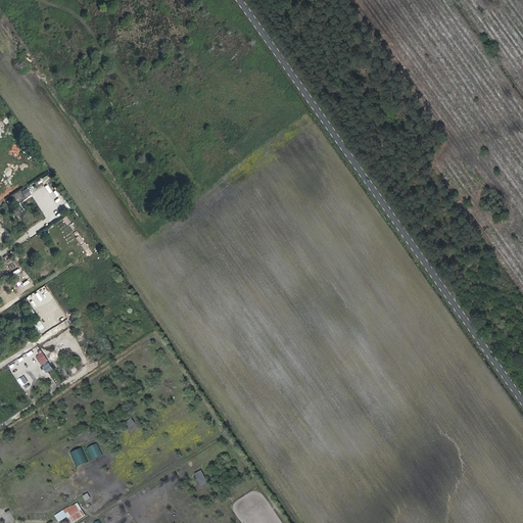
[(40,298),(51,292),(46,285),(27,296),(31,302),(39,297),(40,298)]
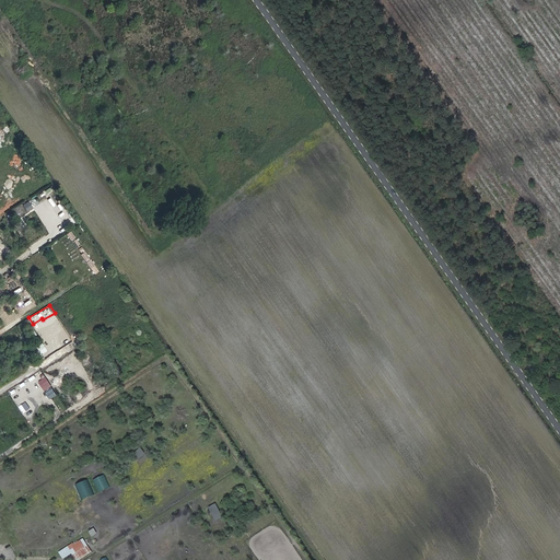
[(47,376),(39,382),(50,398),(58,393),(47,376)]
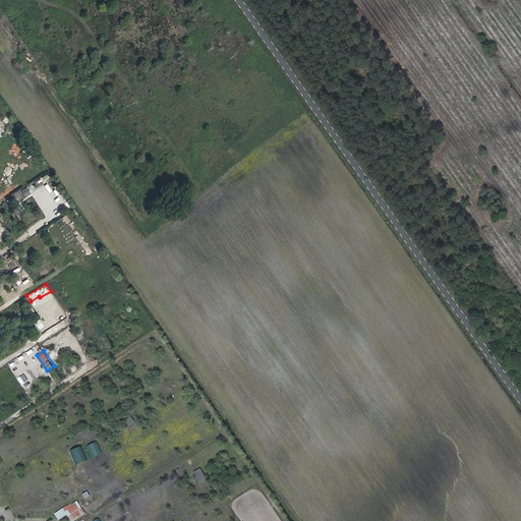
[(125,421),(130,426),(136,420),(131,416),(125,421)]
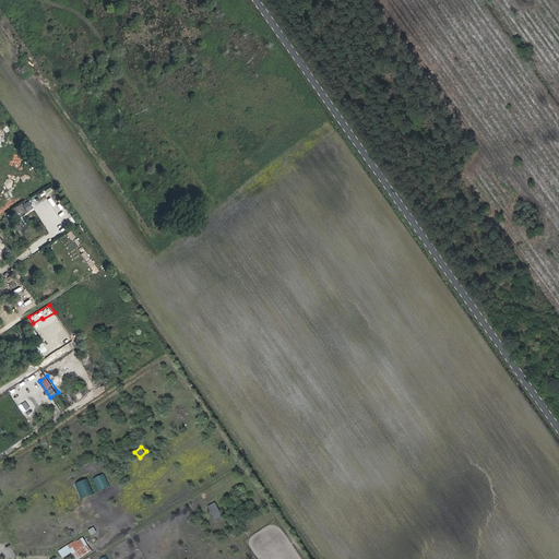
[(94,477),(98,490),(110,487),(106,474),(94,477)]
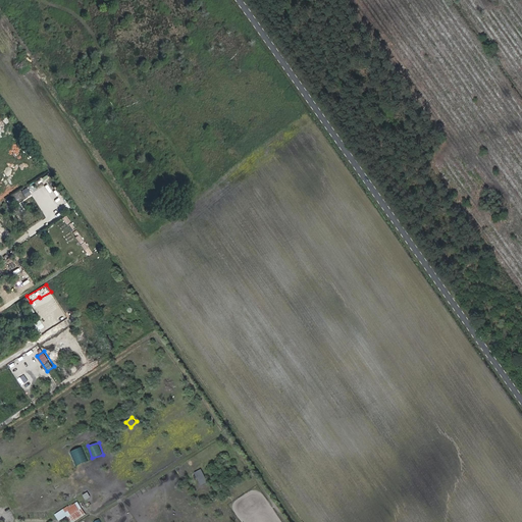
[(201,484),(208,482),(204,468),(197,471),(201,484)]
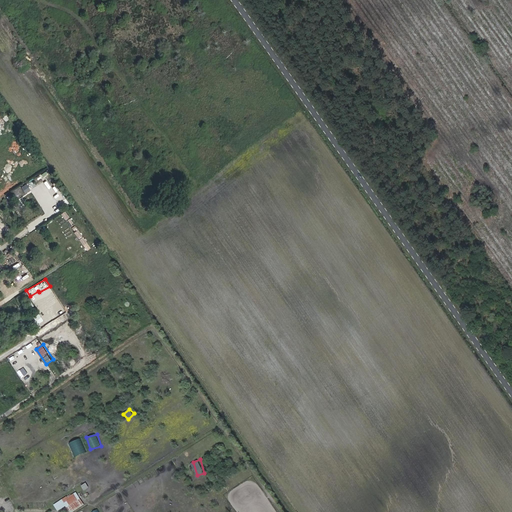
[(77,490),(55,504),(59,510),(67,505),(71,511),(72,511),(86,504),(77,490)]
